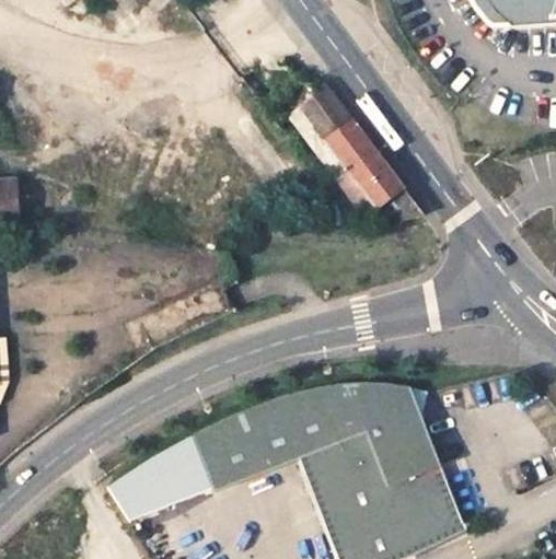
[(502,22),(511,28),(555,24),(555,0),(483,0),(493,13),(502,22)]
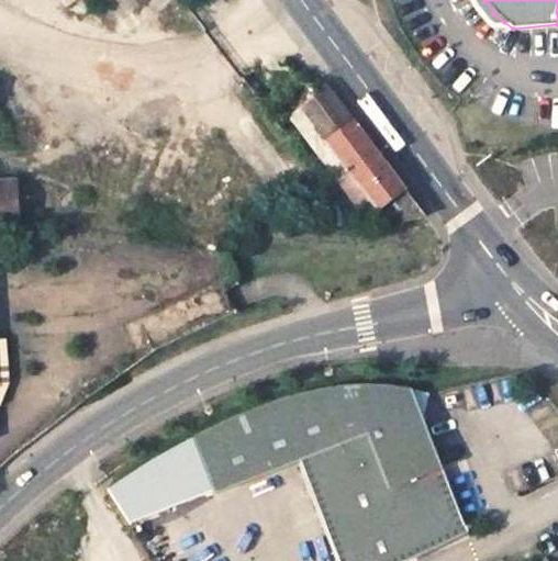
[(342,182),(353,174),(392,226),(428,215),(332,88),(292,118),(342,182)]
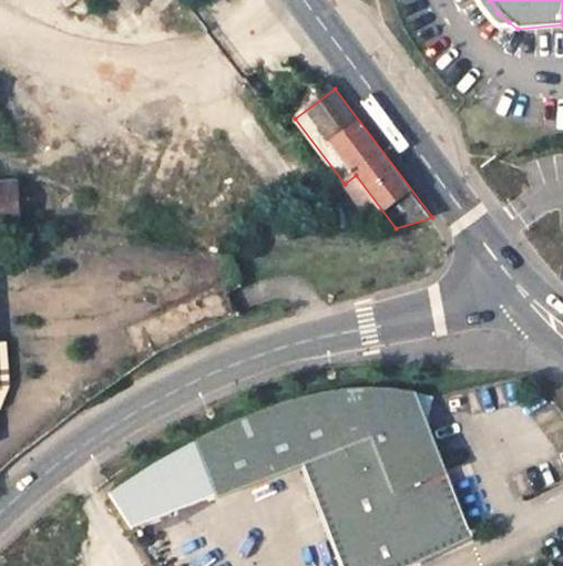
[(0,187),(0,234),(13,233),(11,187),(0,187)]
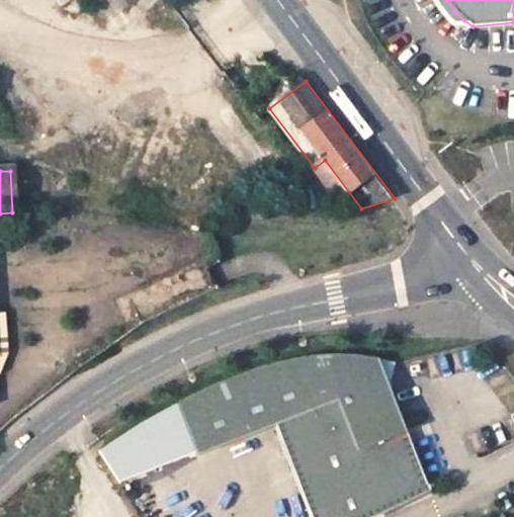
[(6,313),(0,313),(0,372),(1,373),(9,352),(6,313)]
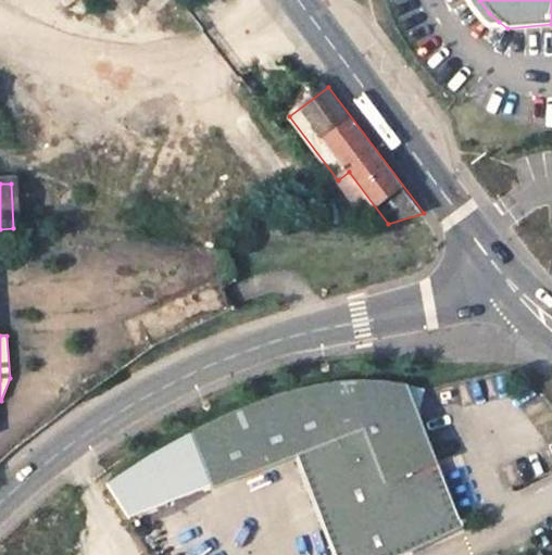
[(368,537),(376,554),(412,554),(414,554),(412,550),(464,529),(442,474),(433,478),(428,466),(438,463),(404,381),(361,378),(329,381),(290,390),(271,395),(253,403),(203,426),(191,430),(212,483),(293,451),(333,551),(368,537)]
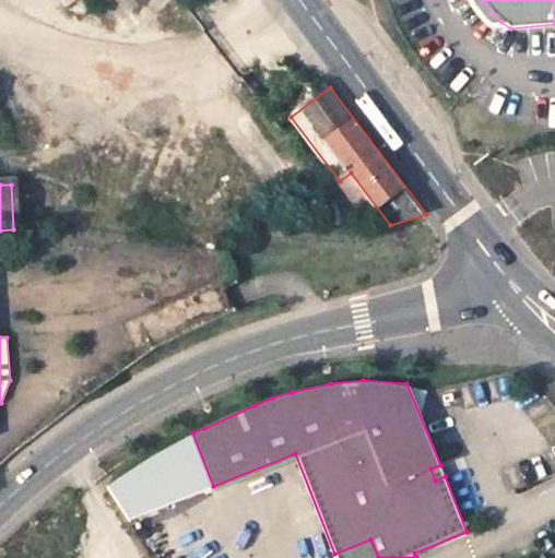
[(190,460),(177,465),(186,491),(200,486),(190,460)]
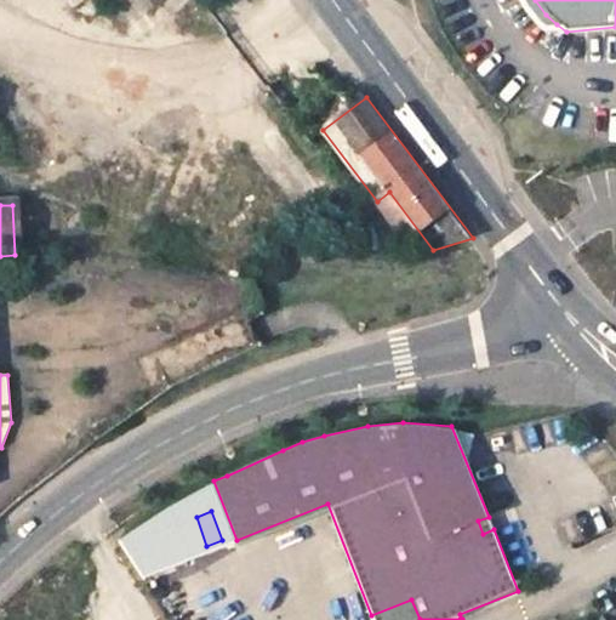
[(372,619),(420,619),(411,599),(371,615),(372,619)]
